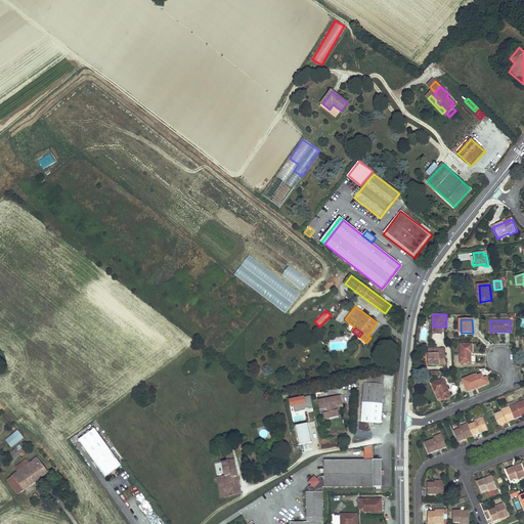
[(472,345),(461,345),(462,363),(471,362),(471,353),(472,353),(472,345)]
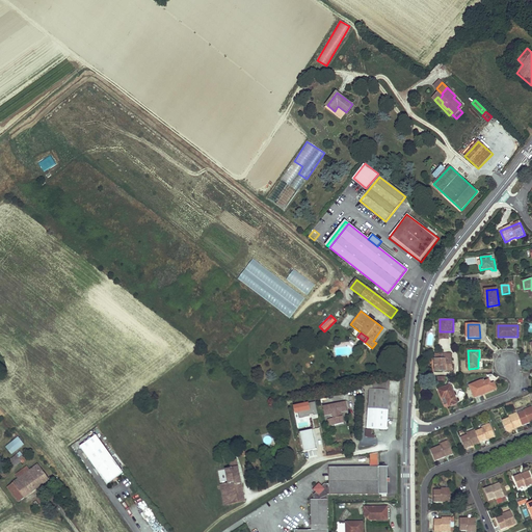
[(449,357),(449,354),(435,354),(435,360),(435,371),(452,370),(452,357),(449,357)]
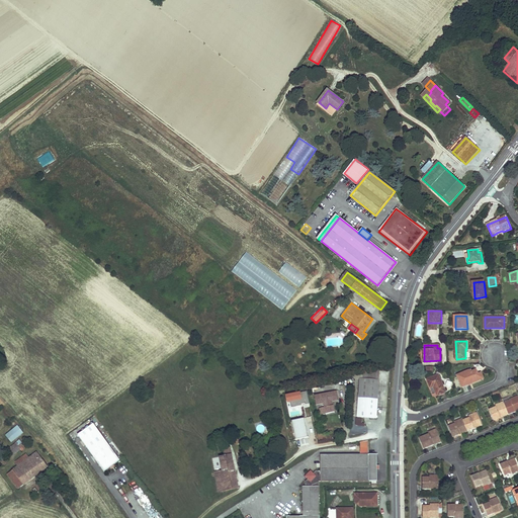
[(363,378),(360,378),(357,417),(376,418),(380,368),(362,372),(363,378)]
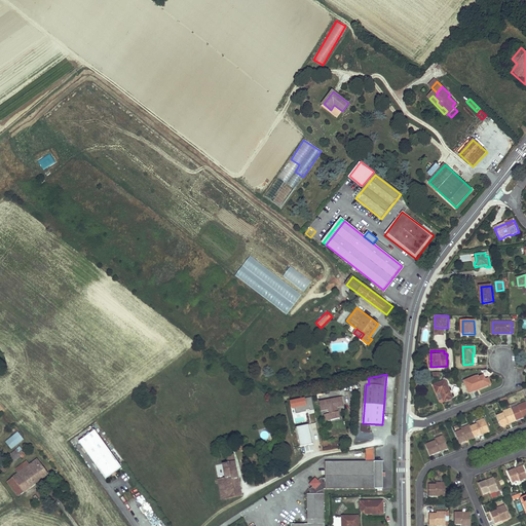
[(476,376),(464,381),(470,392),(491,384),(488,379),(485,380),(483,375),(479,377),(478,376),(476,377),(476,376)]
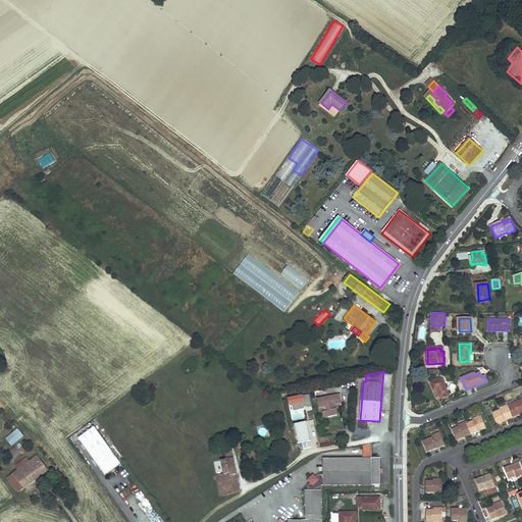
[(441,377),(430,382),(434,390),(436,389),(440,399),(449,395),(441,377)]
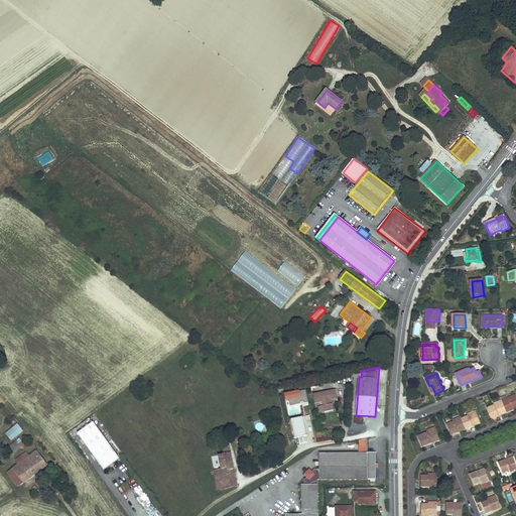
[(337,399),(335,389),(312,394),(314,404),(321,402),(323,406),(325,412),(333,411),(331,400),(337,399)]
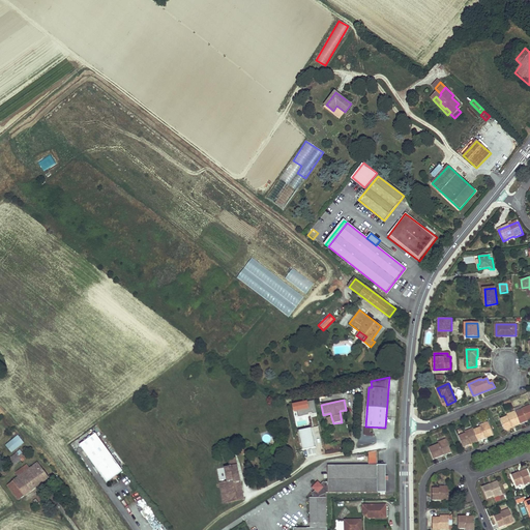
[(292,404),(292,413),(297,413),(298,415),(316,414),(314,402),(292,404)]
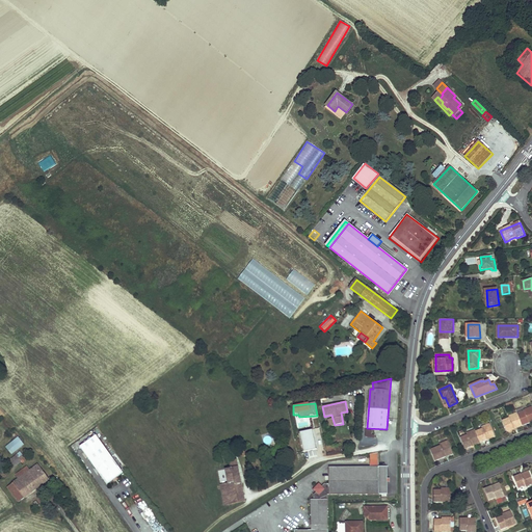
[(523,408),(516,410),(516,413),(522,426),(531,421),(531,406),(524,409),(523,408)]
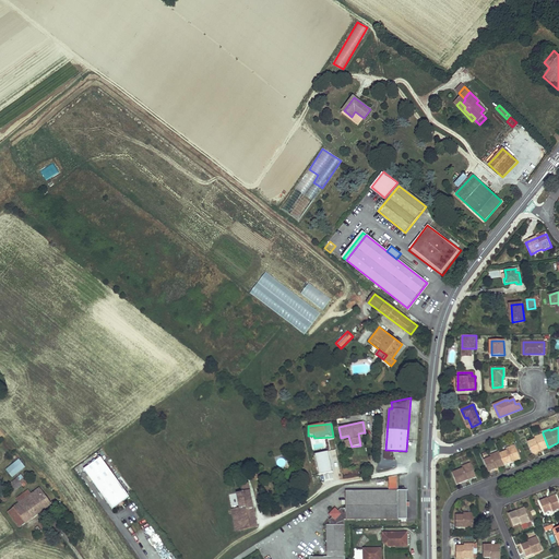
[(535,439),(528,441),(533,453),(548,448),(543,433),(535,437),(535,439)]
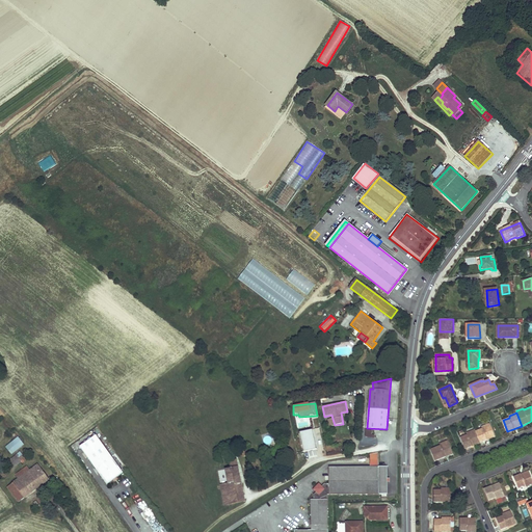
[(482,429),(476,431),(480,443),(495,436),(490,424),(481,427),(482,429)]
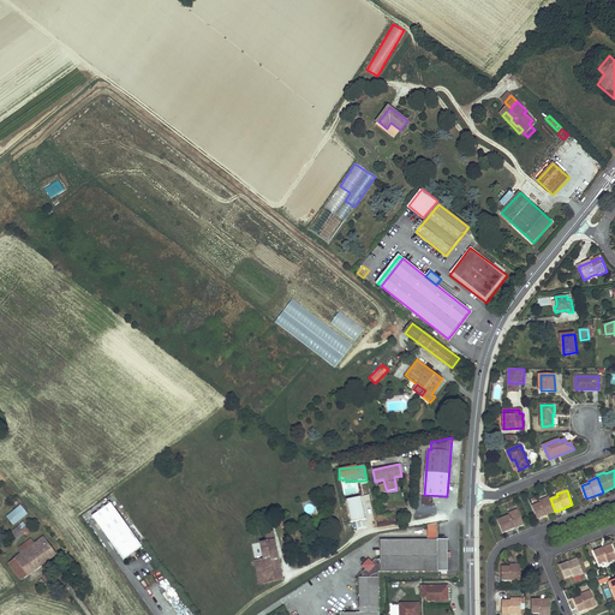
[(346,501),(351,523),(365,520),(360,497),(346,501)]
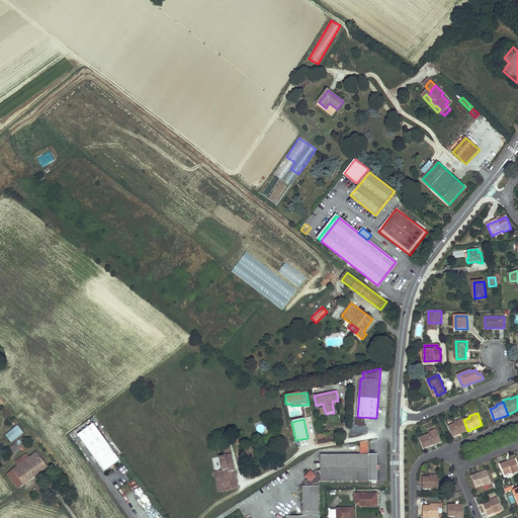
[(455,424),(448,426),(453,437),(467,431),(463,420),(462,419),(454,422),(455,424)]
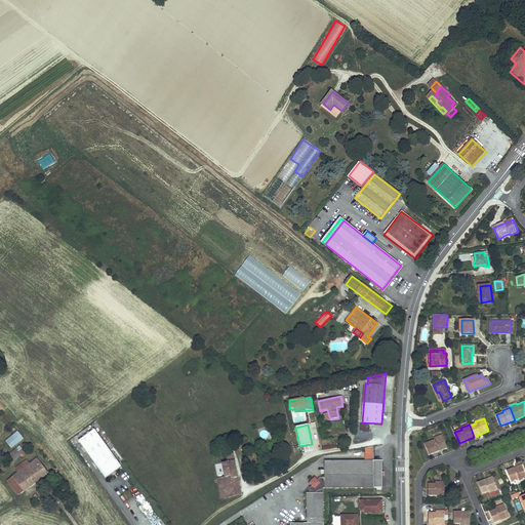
[(95,430),(83,438),(110,474),(121,467),(95,430)]
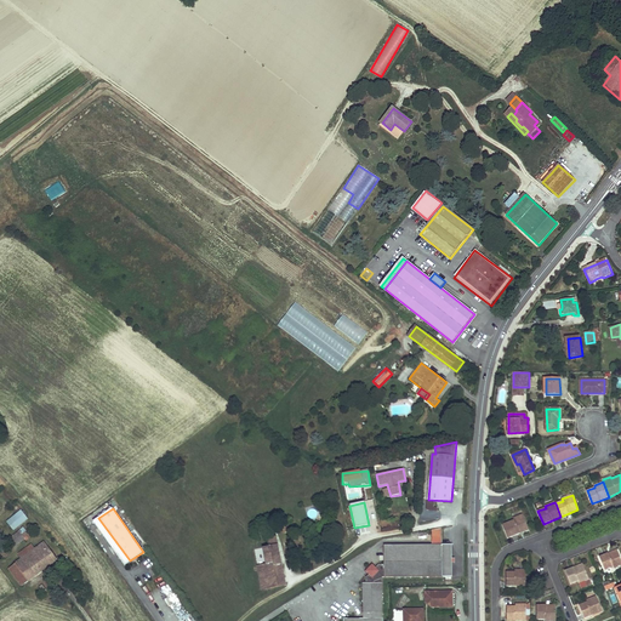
[(28,519),(24,514),(21,511),(7,522),(13,530),(28,519)]
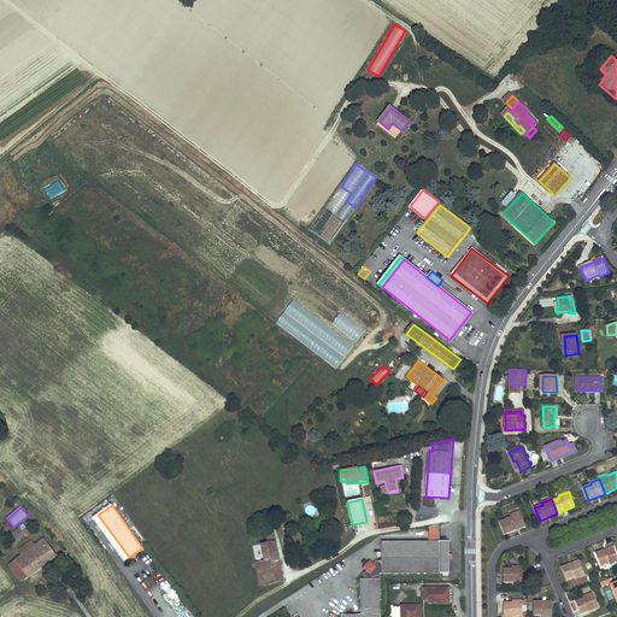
[(511,517),(499,522),(505,534),(526,526),(519,511),(510,515),(511,517)]
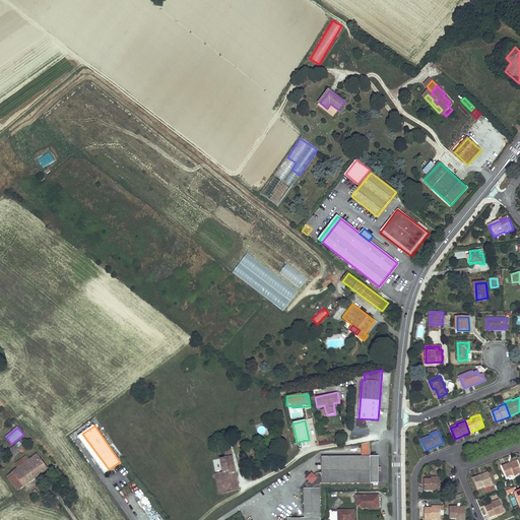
[(242,443),(249,441),(257,440),(256,438),(260,437),(259,432),(253,433),(253,434),(236,438),(238,445),(242,445),(242,443)]
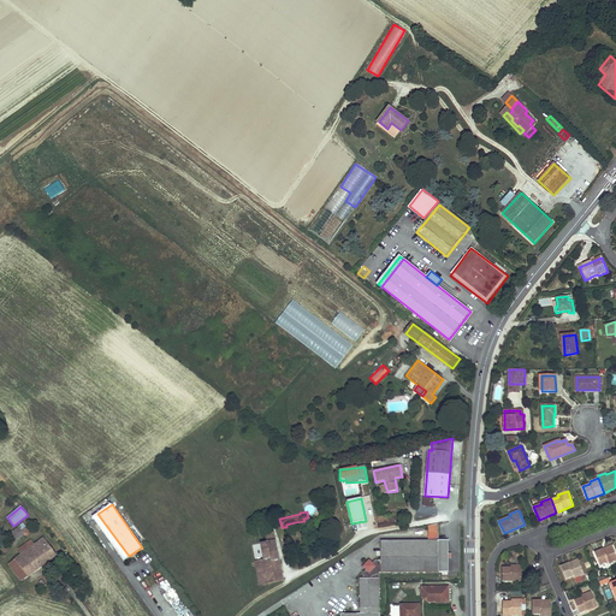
[(98,514),(93,517),(124,561),(129,556),(98,514)]
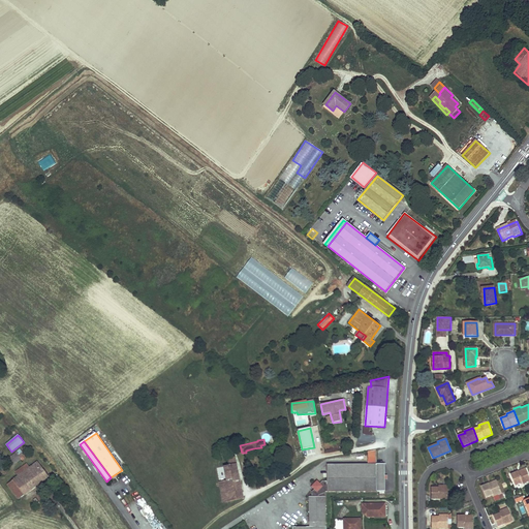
[(7,459),(9,463),(23,453),(20,448),(14,453),(16,453),(11,456),(7,459)]
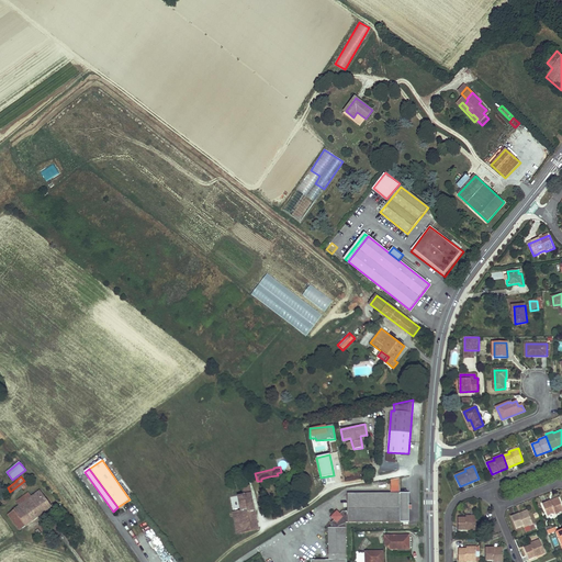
[(329,560),(312,560),(312,561),(347,561),(346,523),(409,521),(409,492),(401,492),(401,486),(400,478),(392,480),(392,486),(392,493),(348,493),(348,510),(341,510),(339,513),(337,510),(332,516),(335,519),(332,521),(333,527),(329,528),(329,560)]
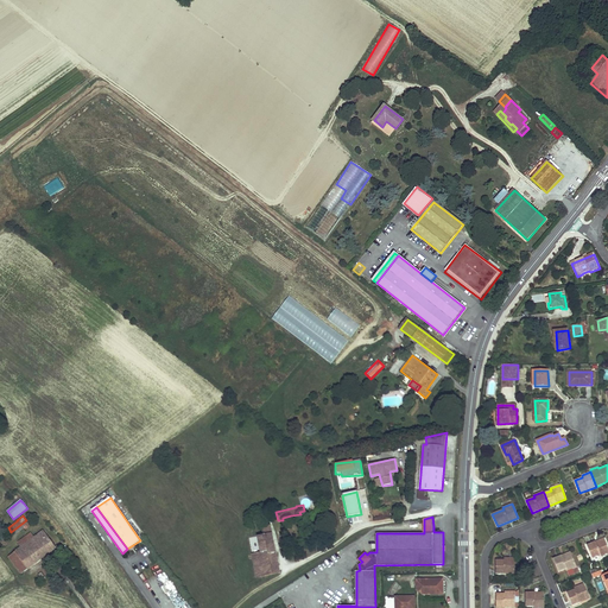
[(26,520),(11,532),(13,536),(25,527),(26,529),(31,526),(26,520)]
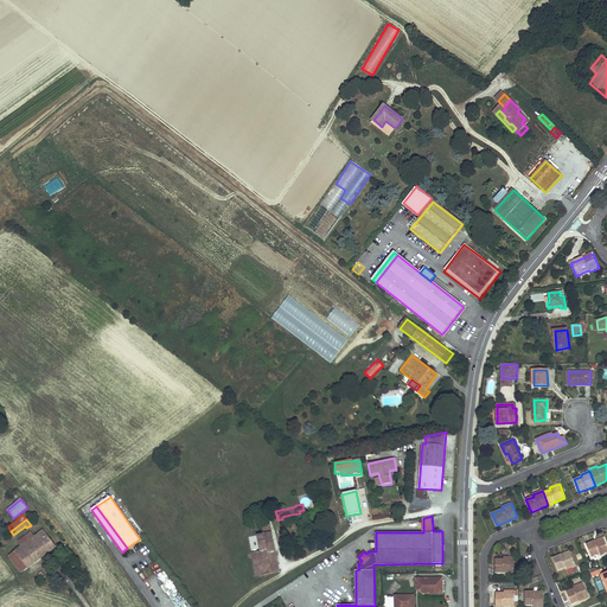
[(259,526),(259,528),(259,529),(256,529),(260,551),(251,553),(256,575),(279,572),(269,519),(261,521),(261,525),(259,526)]
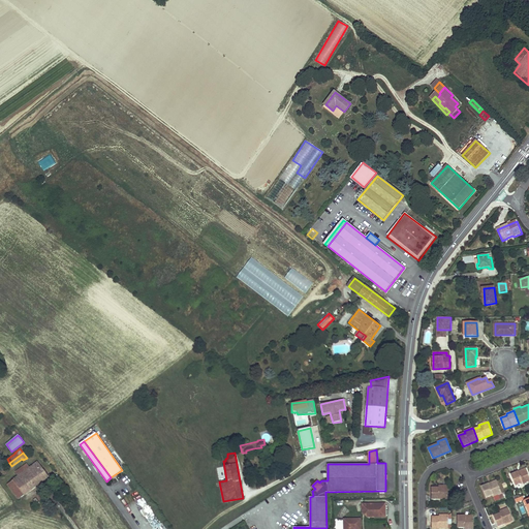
[(30,467),(29,466),(27,464),(17,472),(19,475),(7,484),(19,499),(50,477),(38,462),(30,467)]
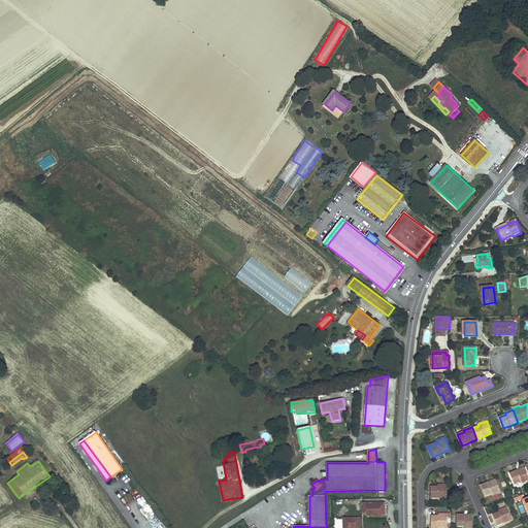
[(527,476),(525,468),(509,473),(515,485),(522,483),(522,484),(527,482),(527,476)]
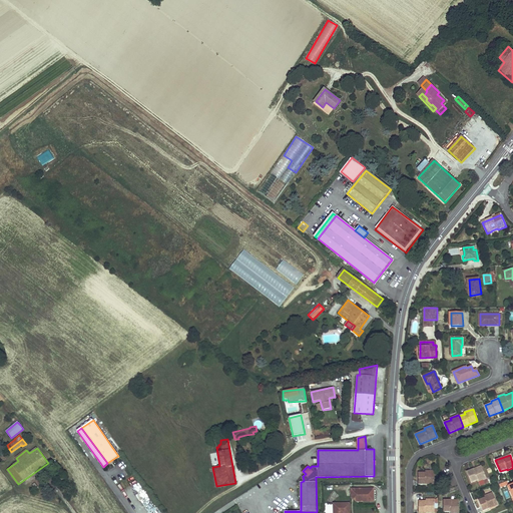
[(482,466),(467,472),(472,483),(478,480),(479,482),(487,478),(482,466)]
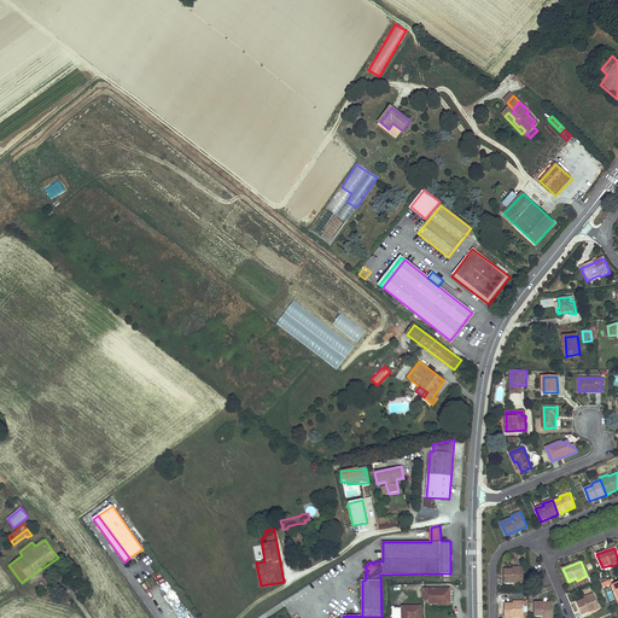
[(513,570),(505,570),(505,584),(523,584),(523,567),(513,567),(513,570)]
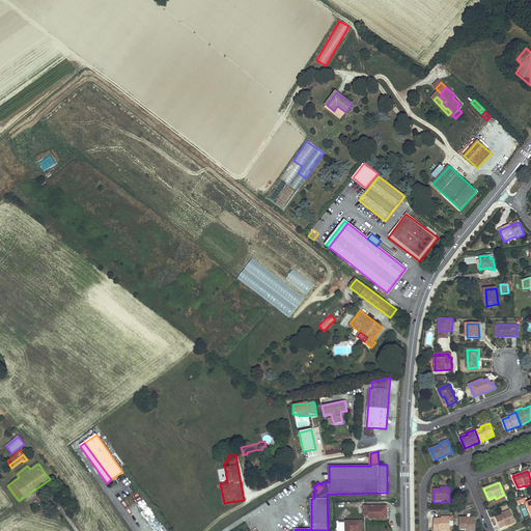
[(387,505),(364,506),(364,514),(369,519),(387,519),(387,505)]
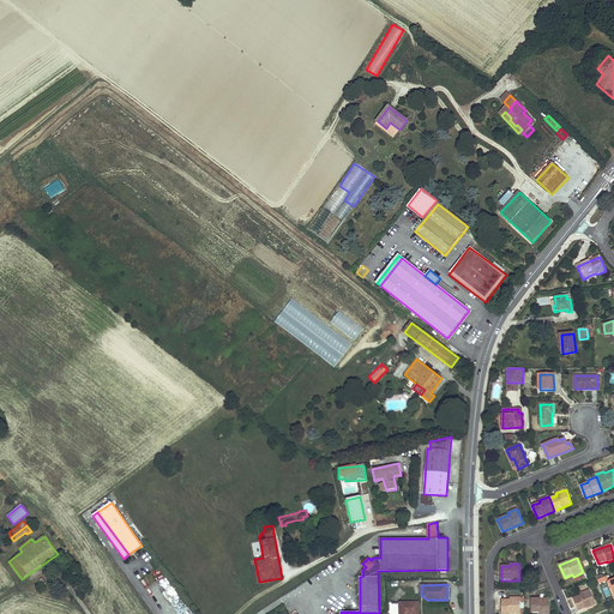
[(581,595),(573,599),(578,612),(596,605),(590,589),(581,593),(581,595)]
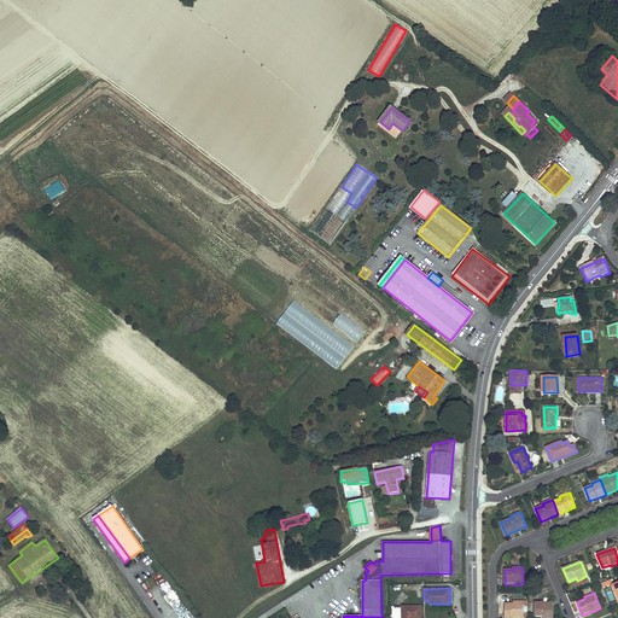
[(524,617),(523,602),(514,602),(514,605),(505,605),(505,617),(513,617),(524,617)]
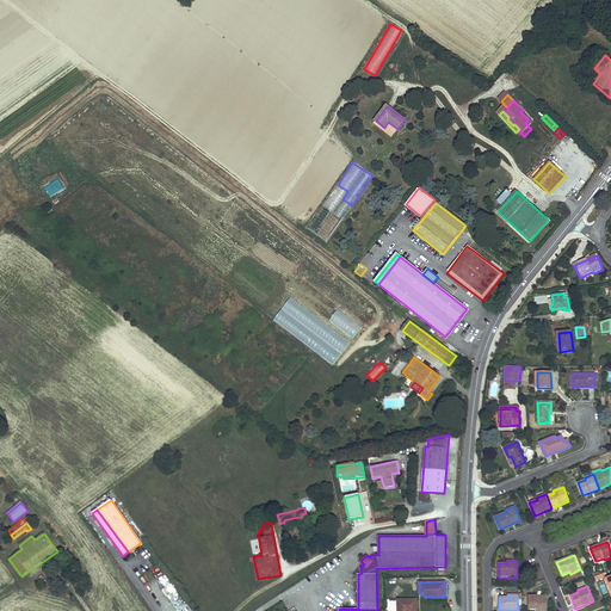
[(547,610),(547,596),(529,596),(529,610),(537,610),(547,610)]
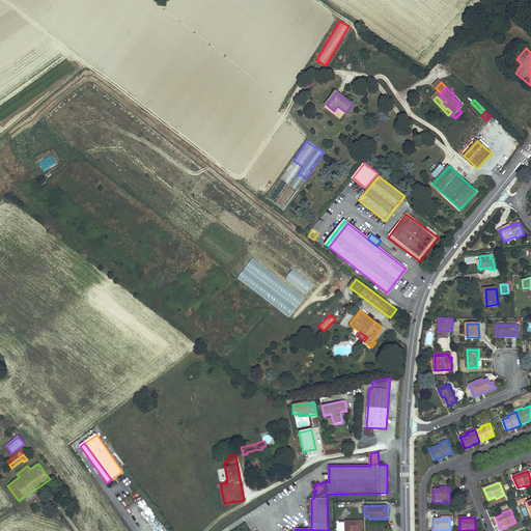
[(362,530),(362,521),(345,521),(345,530),(362,530)]
